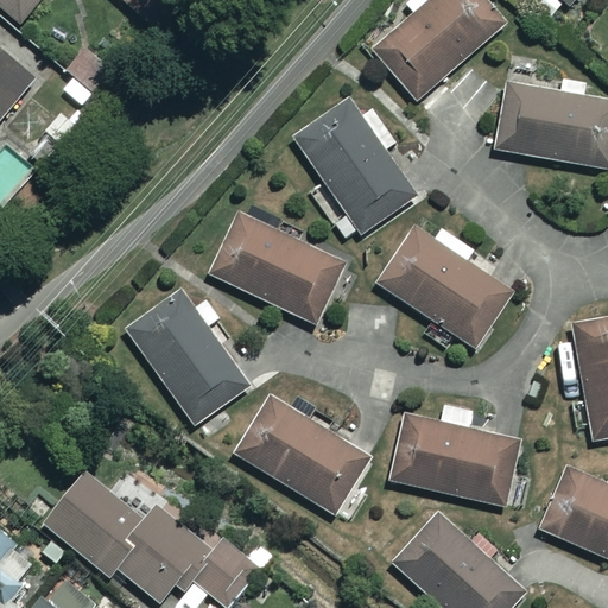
[(36,0),(0,0),(0,5),(19,21),(36,0)]
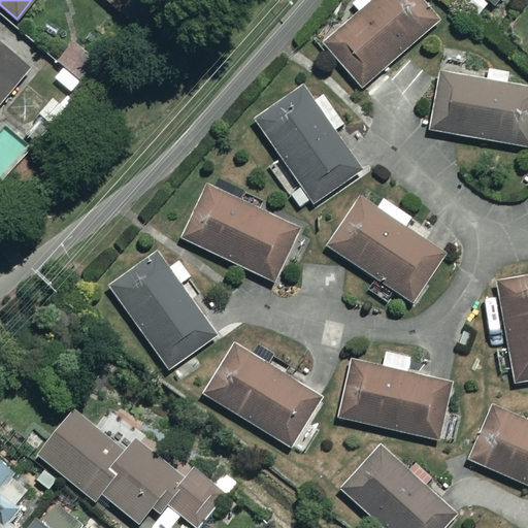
[(140,0),(105,0),(124,18),(140,0)]
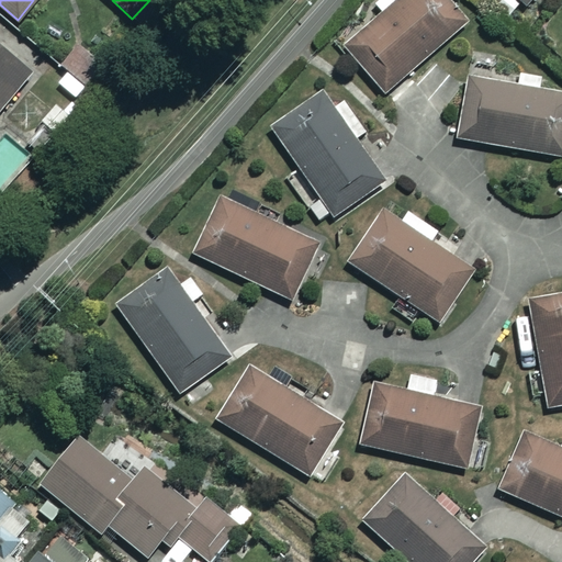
[(469,17),(452,0),(393,0),(343,51),(388,96),(469,17)]
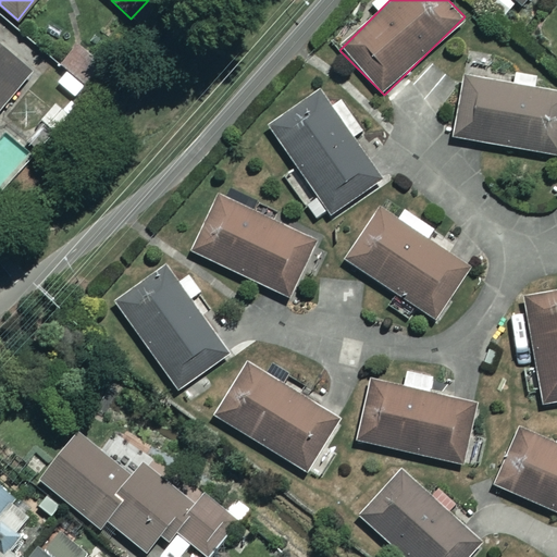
[(106,59),(84,41),(63,66),(86,85),(106,59)]
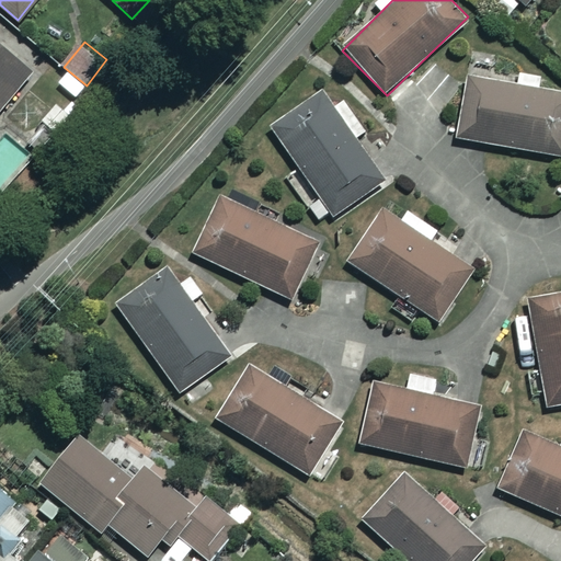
[(0,109),(31,71),(0,46),(0,109)]
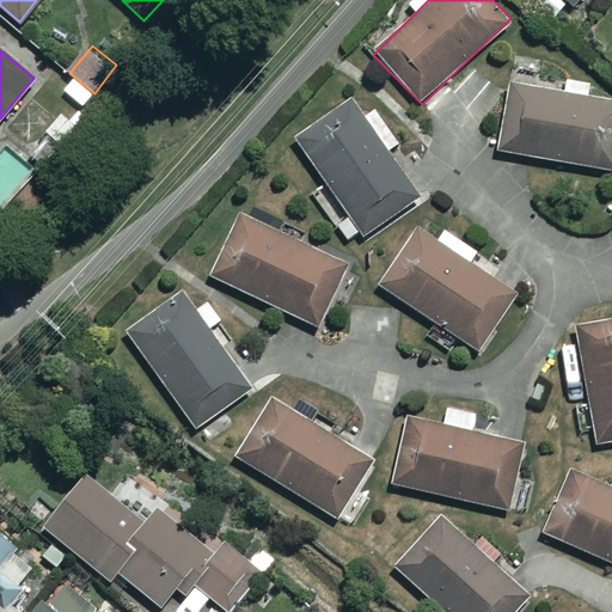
[(611,172),(611,103),(586,98),(589,83),(561,77),(557,92),(510,83),(496,150),(611,172)]
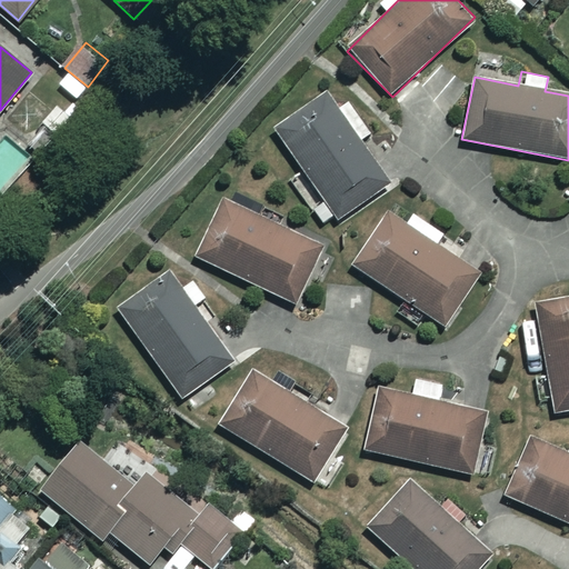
[(337,113),(323,96),(273,135),(340,220),(390,181),(359,140),(369,132),(348,105),(337,113)]
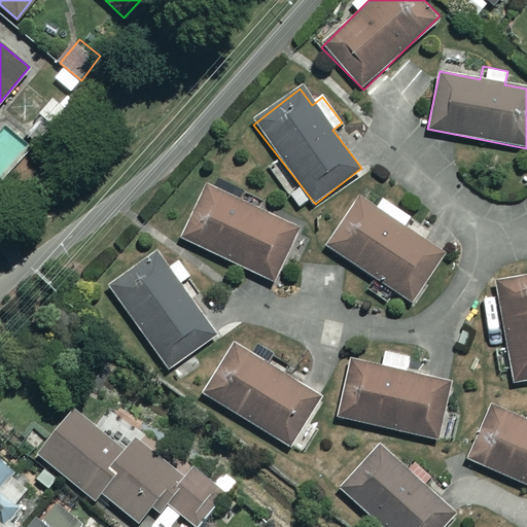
[(296,227),(208,186),(182,239),(271,281),(296,227)]
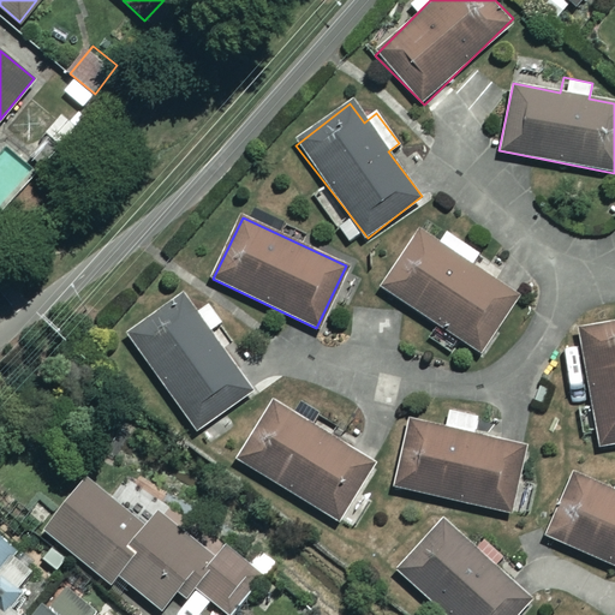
[(453,252),(423,232),(383,287),(475,352),(515,296),(471,266),(479,254),(461,242),(453,252)]
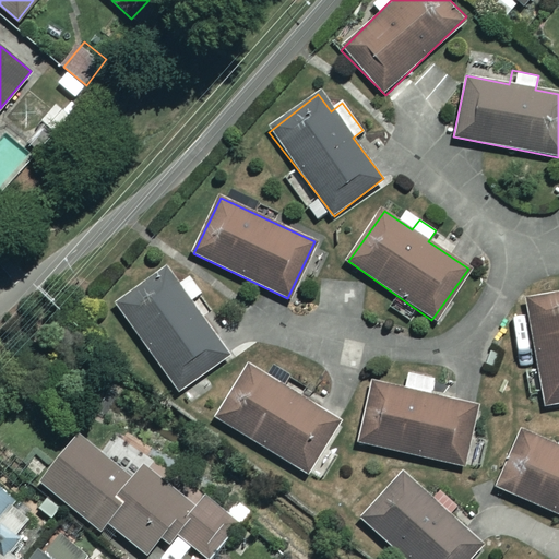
[(228,354),(164,270),(115,307),(179,392),(228,354)]
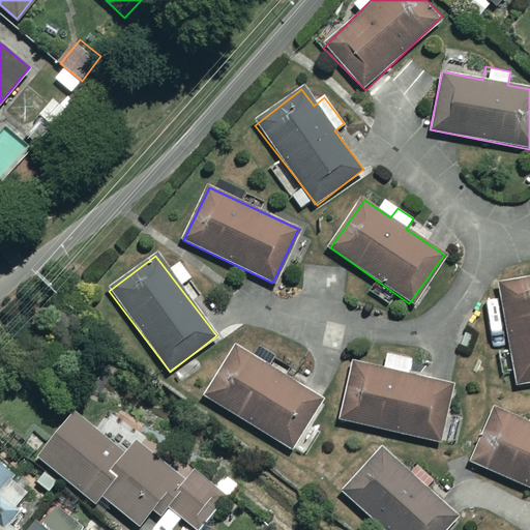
[(529,382),(529,276),(498,282),(514,385),(529,382)]
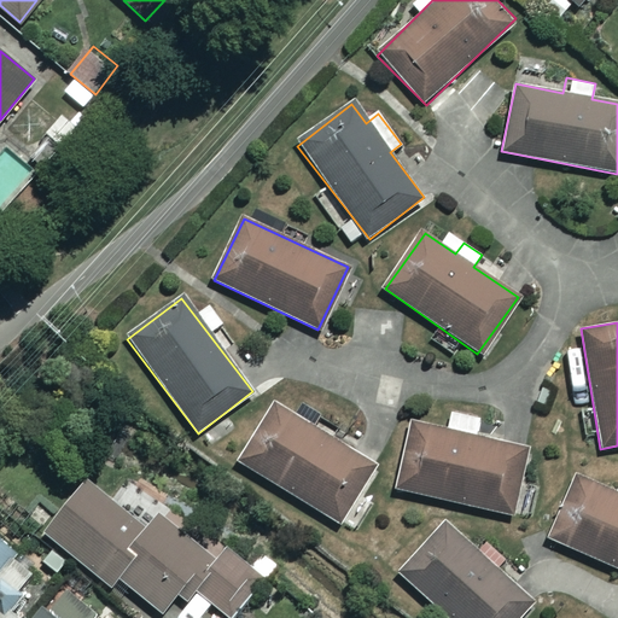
[(477,418),(450,412),(445,431),(414,425),(401,491),(513,514),(526,447),(473,436),(477,418)]
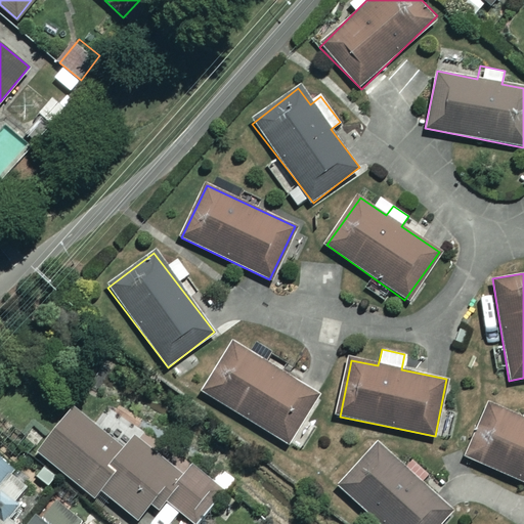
[(313,400),(229,350),(204,393),(287,443),(313,400)]
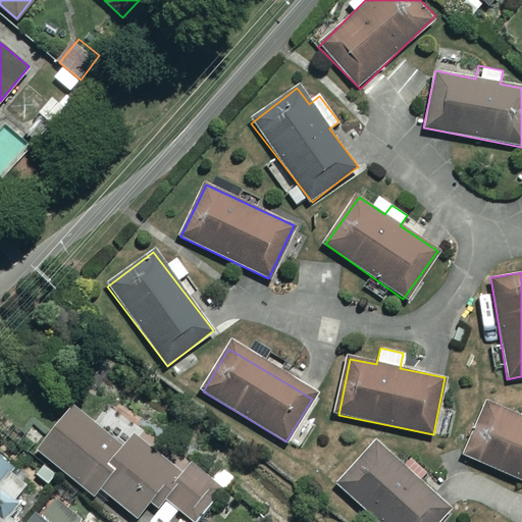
[(521,405),(516,415),(487,402),(464,455),(521,480),(521,405)]
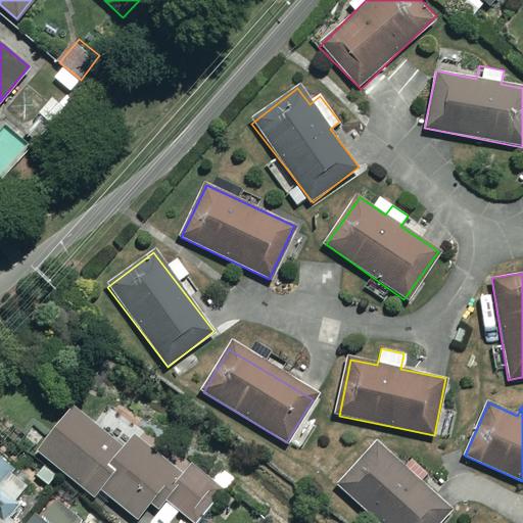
[(138,519),(148,505),(157,511),(167,500),(195,521),(222,485),(124,413),(106,435),(69,408),(36,454),(95,497),(100,491),(138,519)]
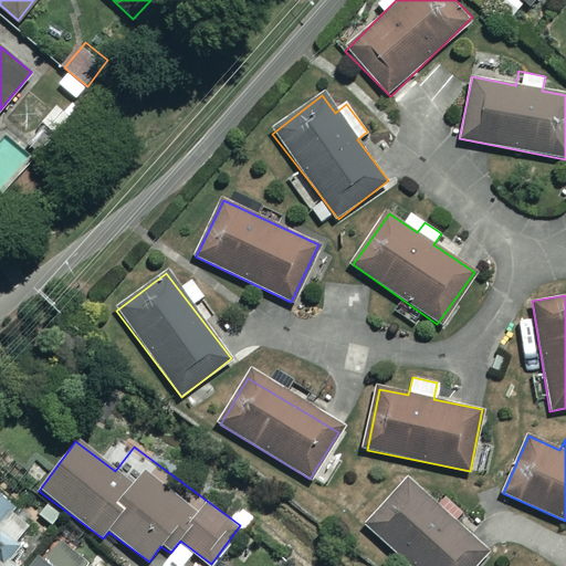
[(474,565),(488,552),(405,482),(366,528),(410,565),(474,565)]
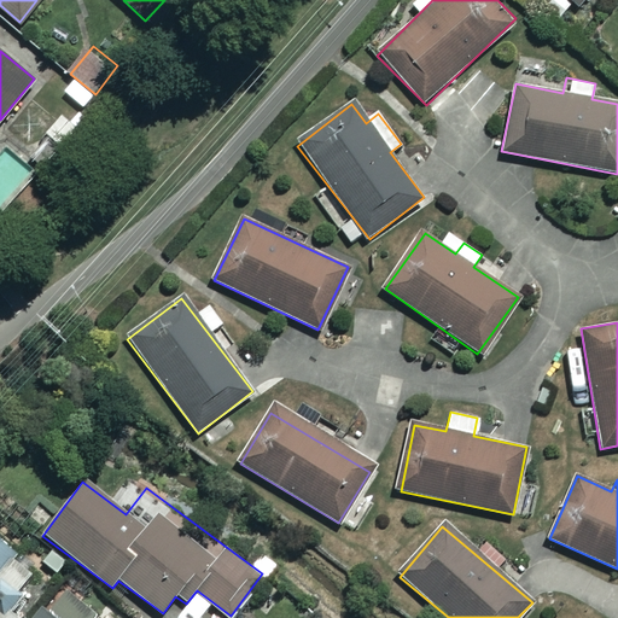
[(0,617),(4,617),(40,573),(0,542),(0,617)]
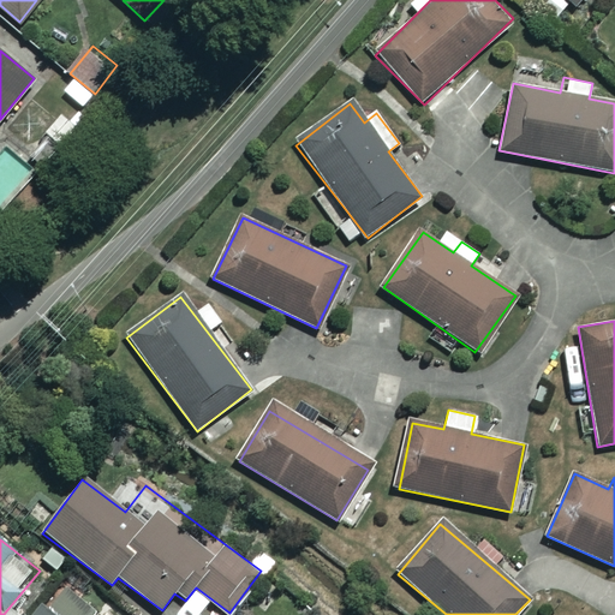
[(89,601),(63,580),(34,614),(94,614),(83,607),(89,601)]
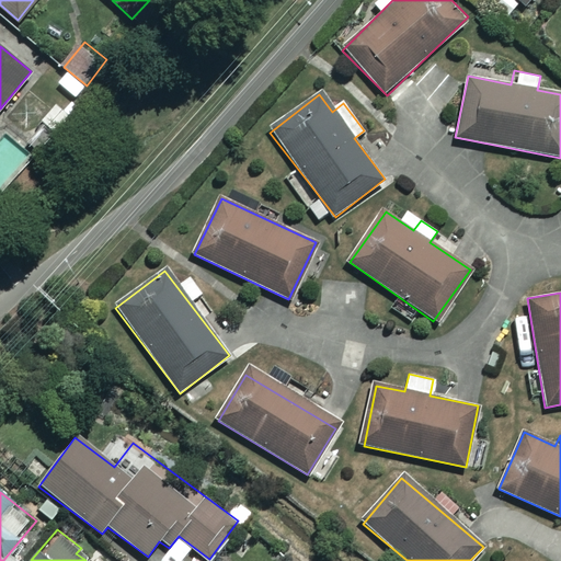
All buildings are outlined.
